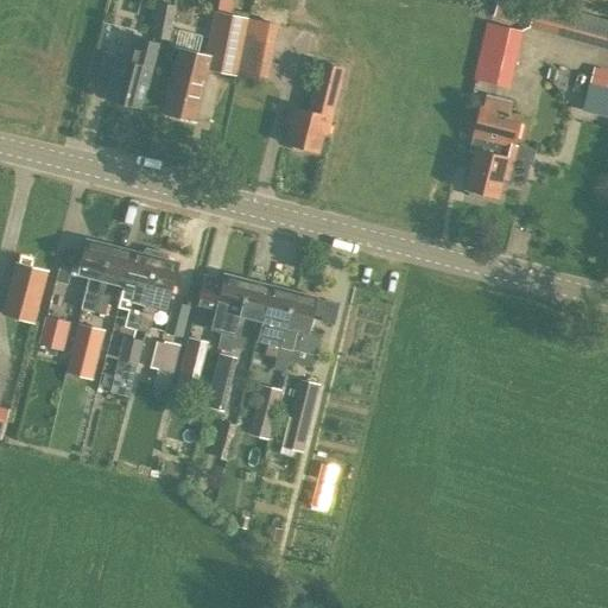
[(496,0),(493,17),(515,23),(521,0),(496,0)]
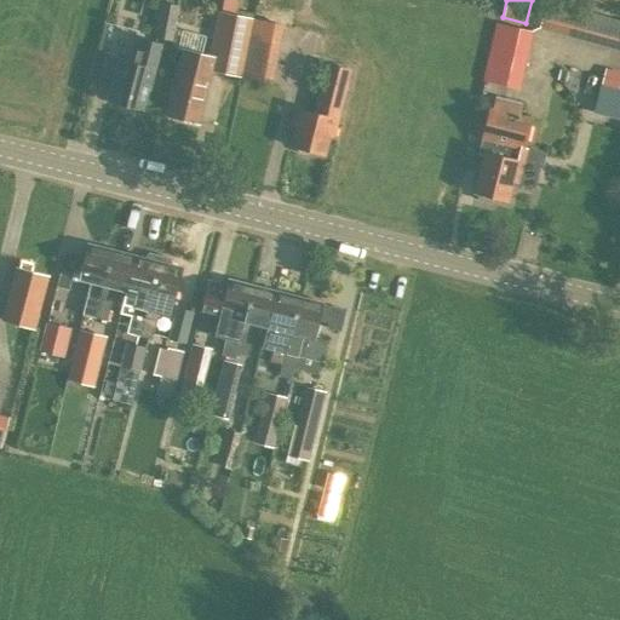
[(154,38),(172,41),(178,5),(160,3),(154,38)]
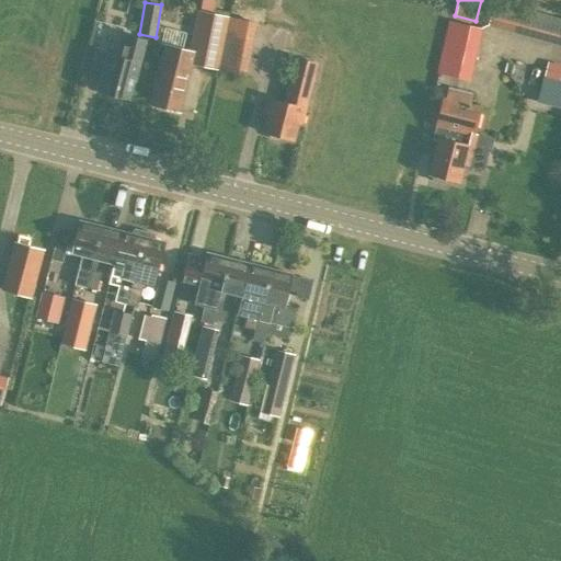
[(560,18),(522,8),(515,34),(554,44),(553,46),(560,47),(560,25),(559,25),(560,19),(560,18)]
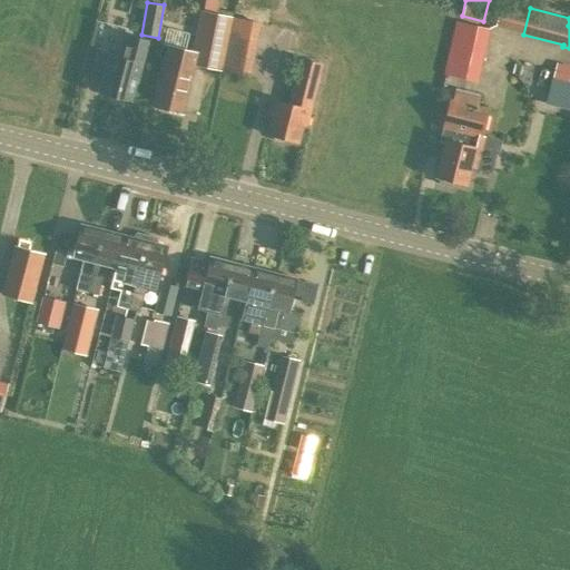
[(198,11),(192,46),(209,49),(216,15),(198,11)]
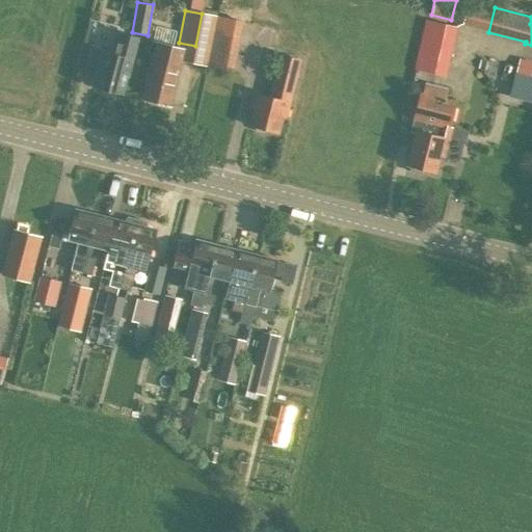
[(217,17),(214,35),(240,41),(243,23),(243,22),(217,17)]
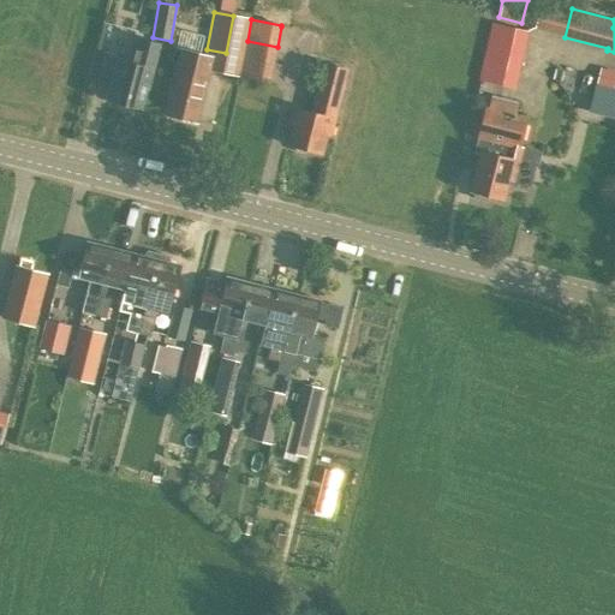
[(493,22),(479,81),(515,89),(529,30),(493,22)]
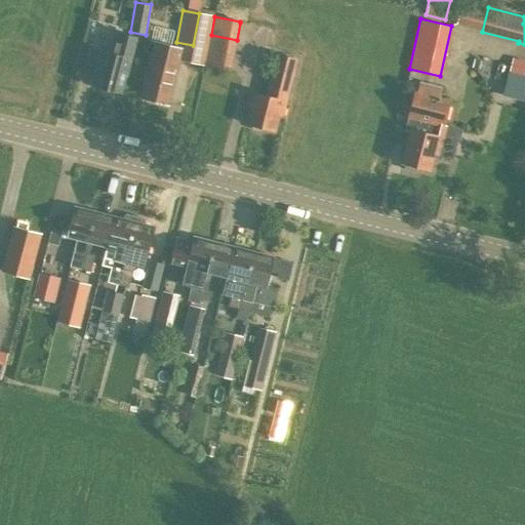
[(117,32),(111,54),(101,51),(91,85),(119,93),(124,76),(126,77),(137,37),(117,32)]
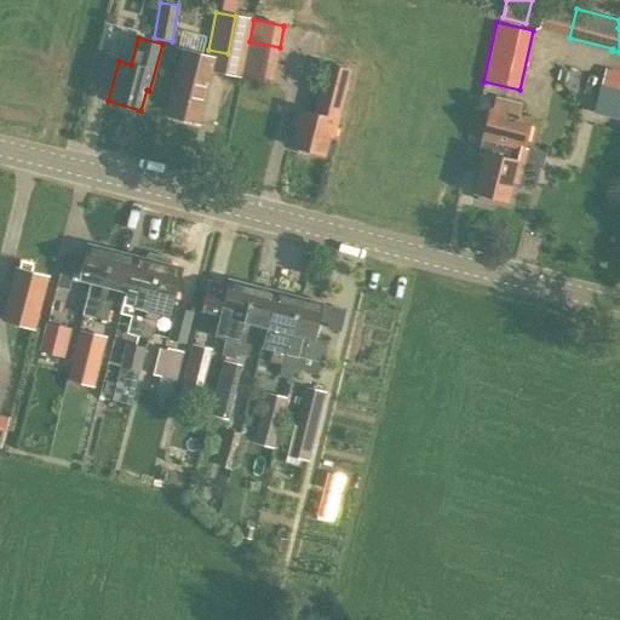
[(178,64),(166,116),(199,124),(211,73),(211,72),(213,57),(208,56),(182,49),(178,64)]
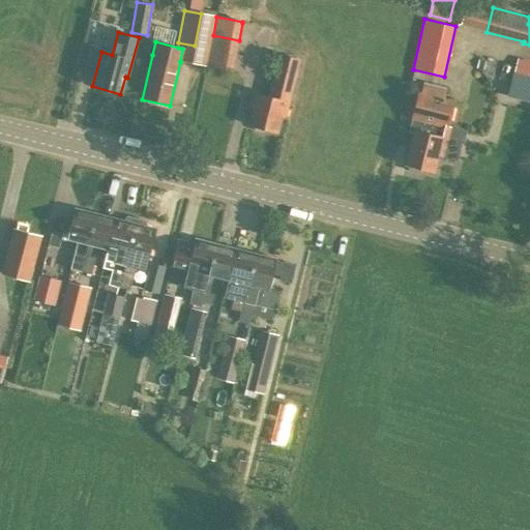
[(255,109),(251,125),(276,133),(281,117),(284,118),(298,60),(280,56),(268,97),(255,93),(251,108),(255,109)]
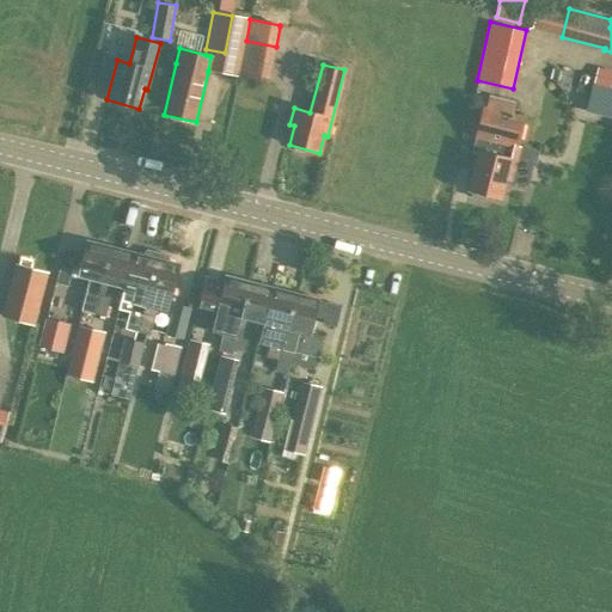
[(611,69),(598,67),(594,81),(611,86),(611,69)]
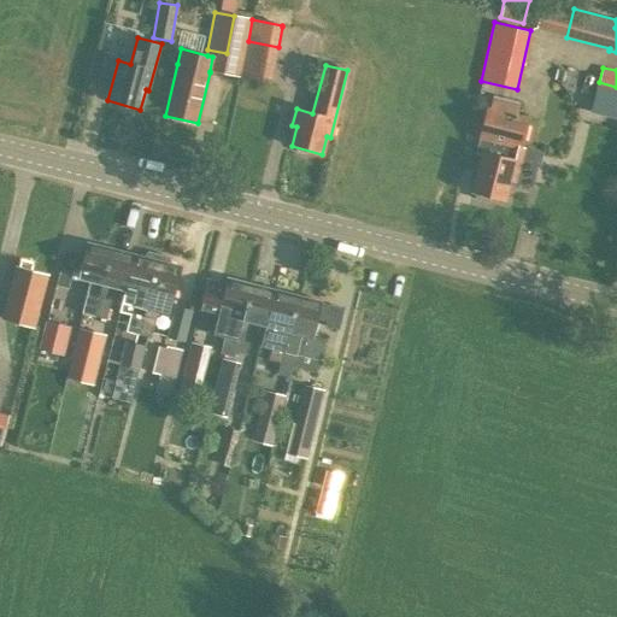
[(486,107),(479,137),(497,142),(494,151),(500,152),(504,139),(522,144),(528,117),(515,115),(517,104),(493,98),(491,109),(486,107)]
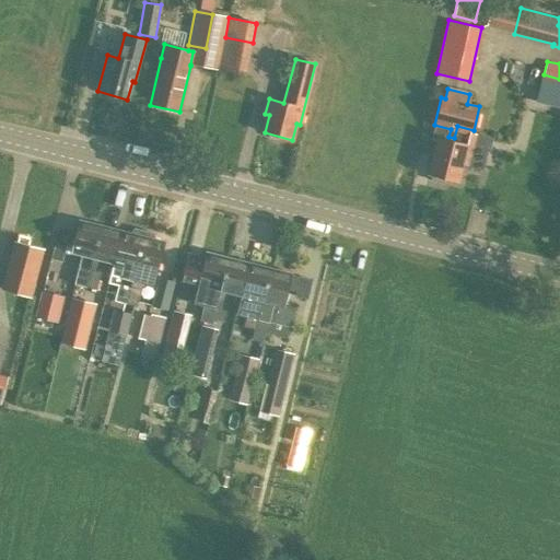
[(473,133),(474,130),(457,126),(454,138),(448,137),(451,129),(434,125),(431,139),(436,140),(428,175),(457,182),(462,164),(465,165),(481,170),(486,150),(477,149),(480,136),(473,133)]
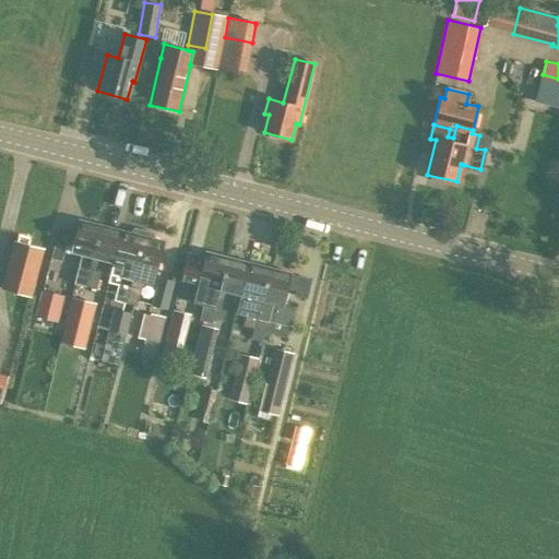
[(73,284),(84,286),(99,226),(79,221),(70,252),(81,254),(73,284)]
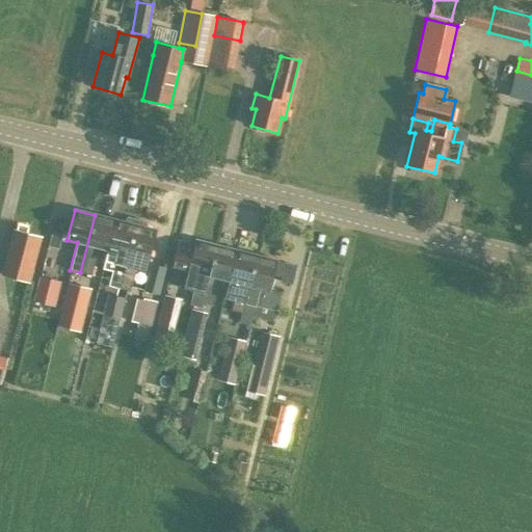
[(98,248),(106,250),(113,220),(95,215),(80,272),(90,275),(98,248)]
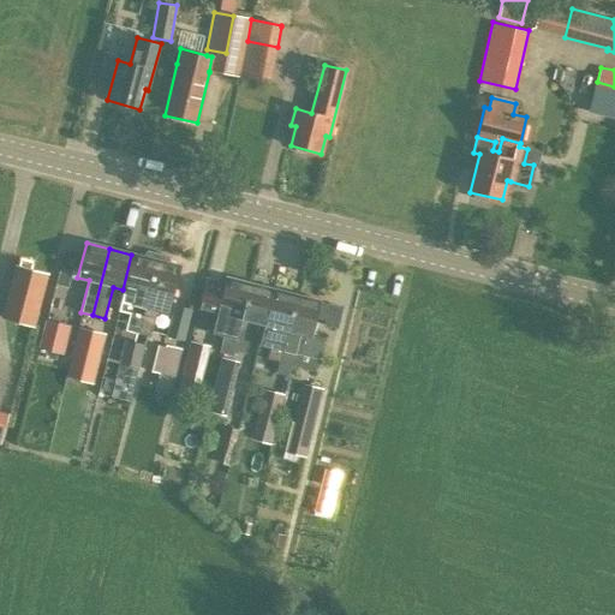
[(139,257),(131,255),(123,290),(135,292),(125,330),(137,334),(156,256),(147,254),(139,257)]
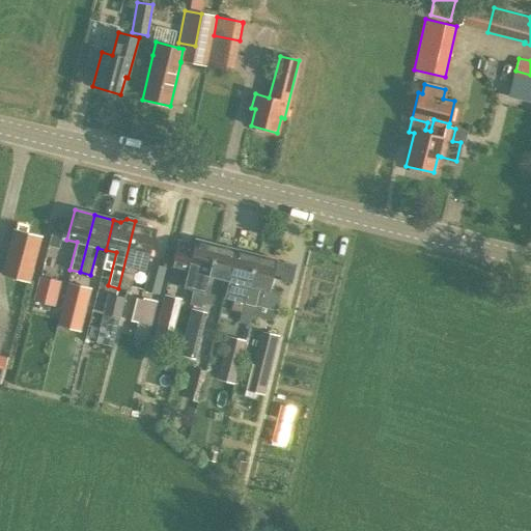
[(145,272),(156,230),(148,228),(144,222),(136,220),(118,288),(130,291),(135,269),(145,272)]
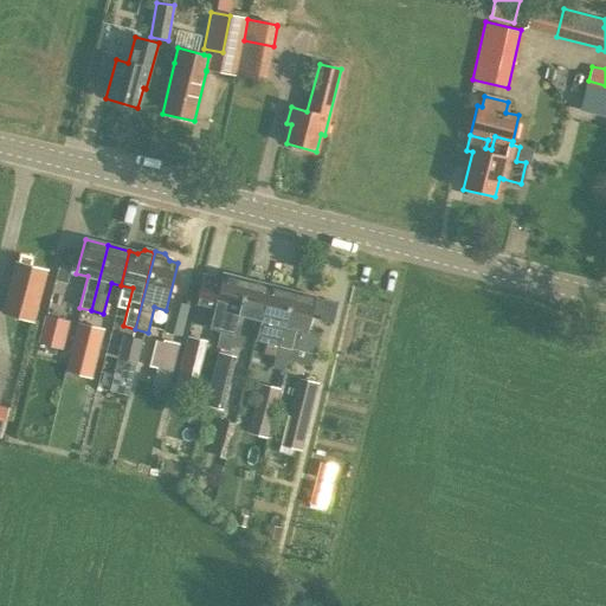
[(14,260),(1,314),(34,322),(47,269),(14,260)]
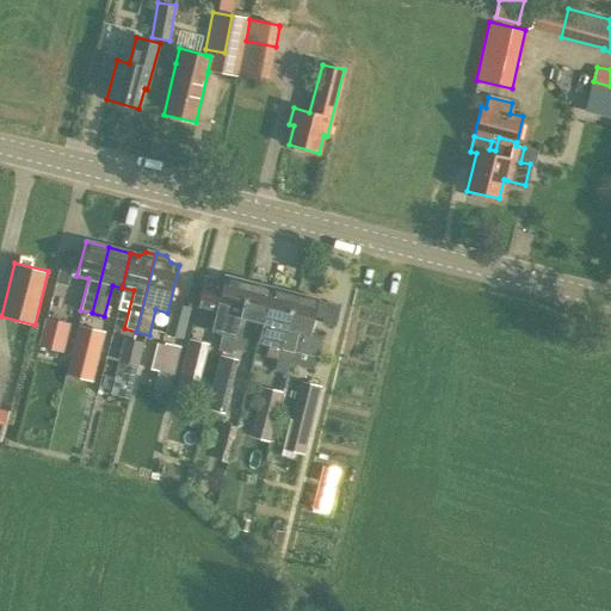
[(229,353),(230,347),(247,282),(224,276),(222,283),(204,278),(196,309),(211,313),(215,314),(210,331),(222,333),(217,350),(229,353)]
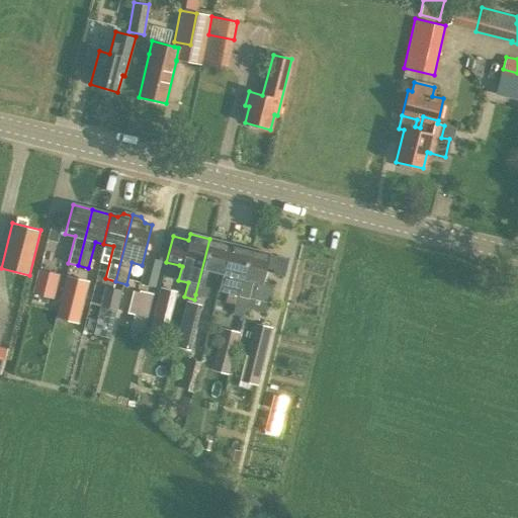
[(210,282),(218,283),(228,244),(209,239),(195,294),(206,297),(210,282)]
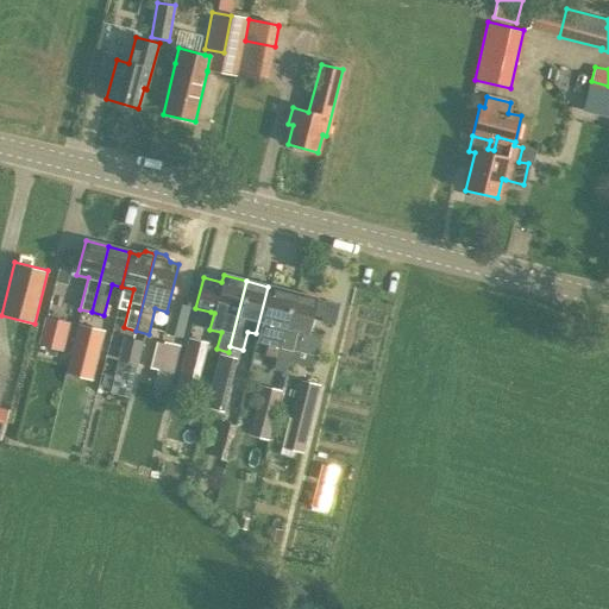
[(274,369),(293,293),(268,287),(256,333),(258,334),(256,341),(268,344),(264,356),(276,358),(274,369)]
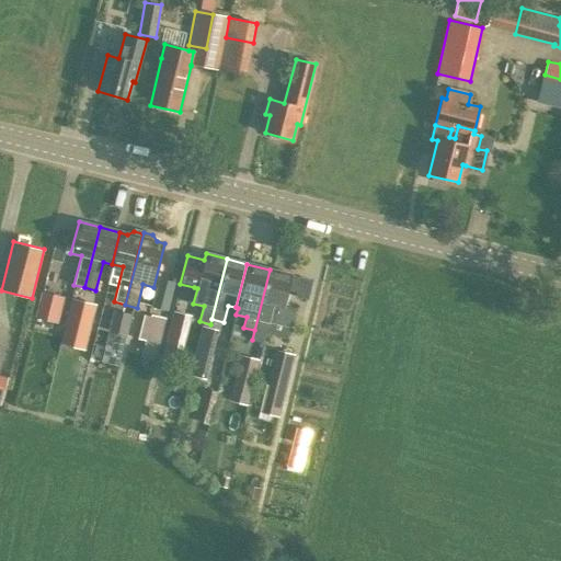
[(270,270),(252,340),(263,342),(265,333),(286,339),(294,308),(284,306),(292,275),(270,270)]
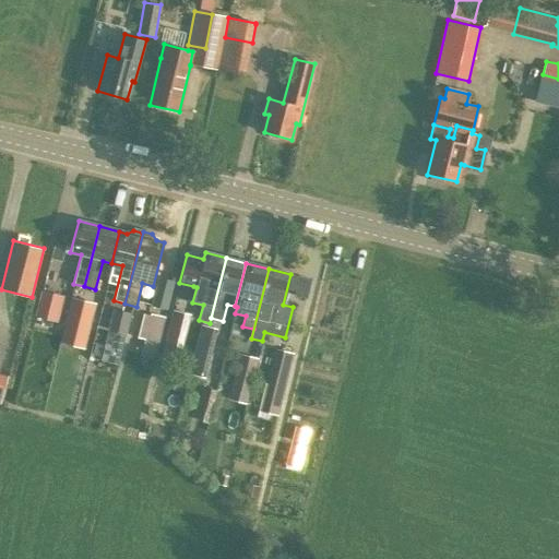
[(151,306),(167,310),(174,282),(157,277),(151,306)]
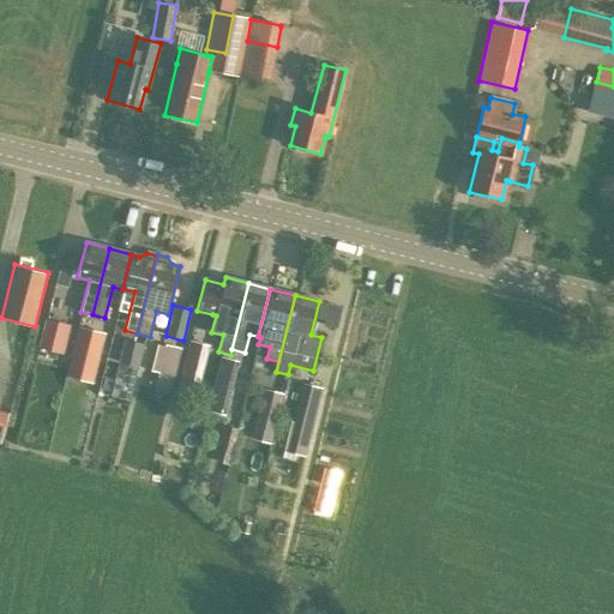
[(42,317),(36,345),(61,350),(67,321),(42,317)]
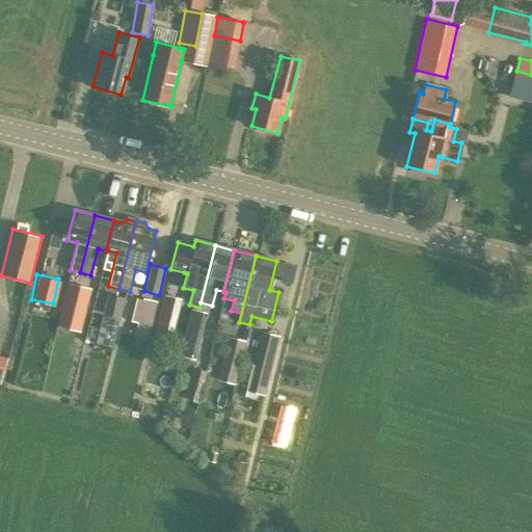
[(63,304),(89,311),(91,302),(83,300),(86,288),(69,283),(63,304)]
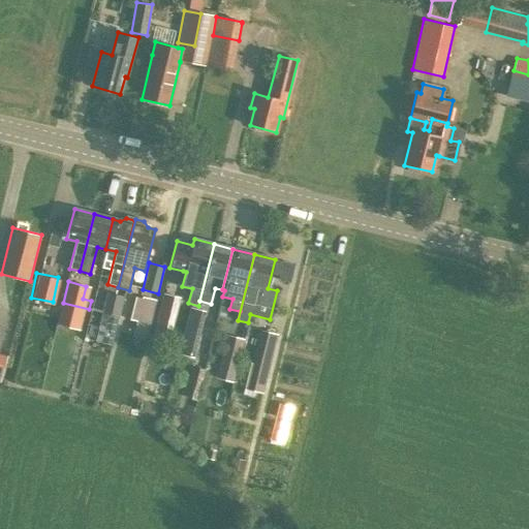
[(98,323),(115,328),(124,297),(106,291),(98,323)]
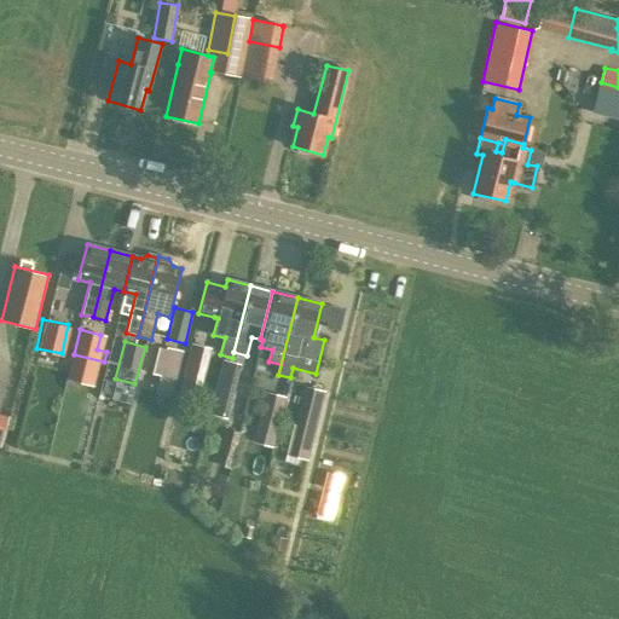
[(210,348),(192,343),(179,393),(198,398),(210,348)]
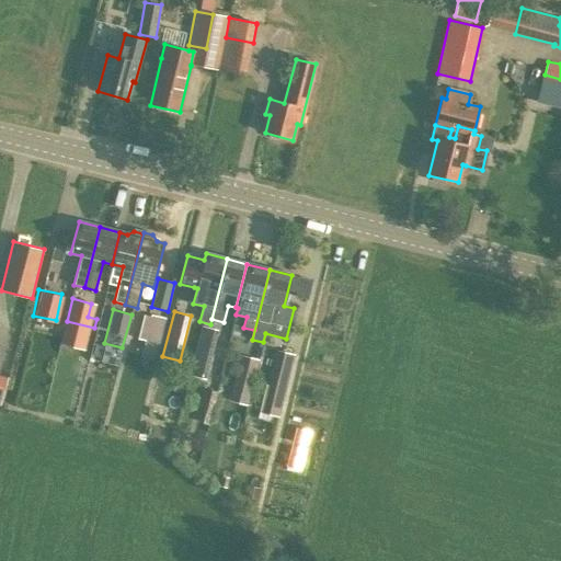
[(151,315),(150,316),(144,315),(141,325),(135,323),(129,344),(137,346),(139,339),(159,344),(165,318),(151,315)]
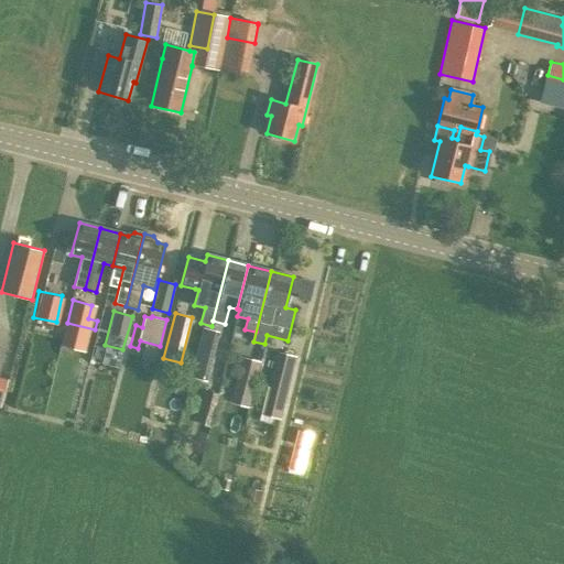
[(219,332),(203,327),(190,378),(206,381),(219,332)]
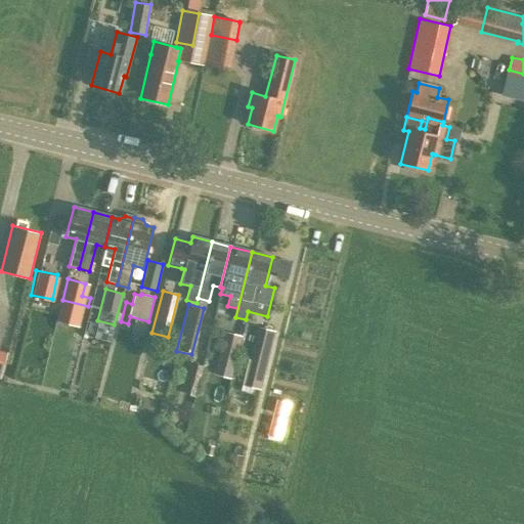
[(247,378),(263,382),(275,331),(259,326),(247,378)]
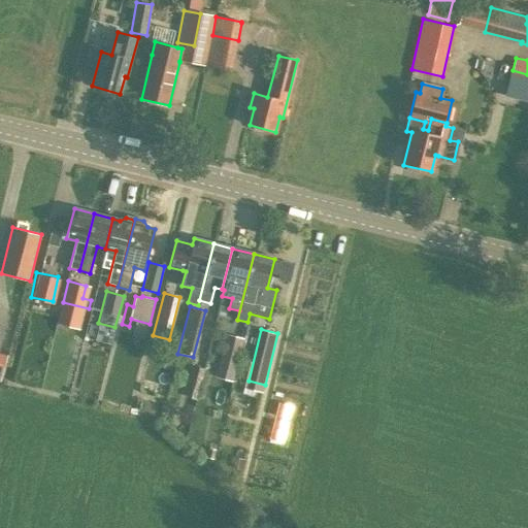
[(229,368),(226,378),(234,381),(237,368),(236,368),(243,338),(226,334),(218,365),(229,368)]
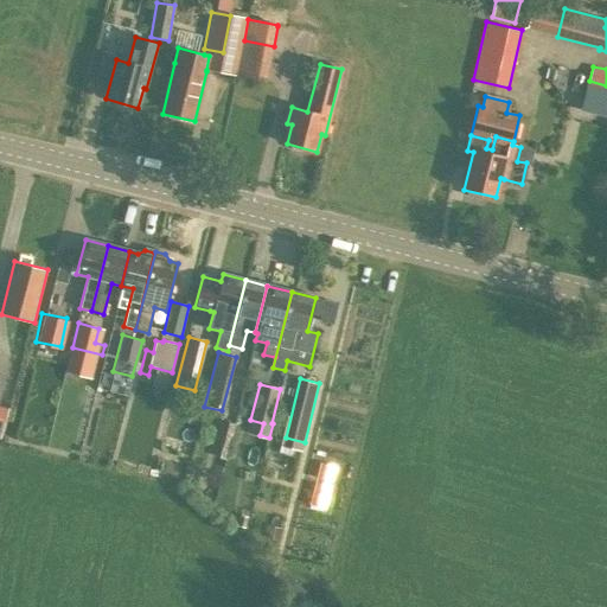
[(0,402),(0,434),(10,438),(19,408),(0,402)]
